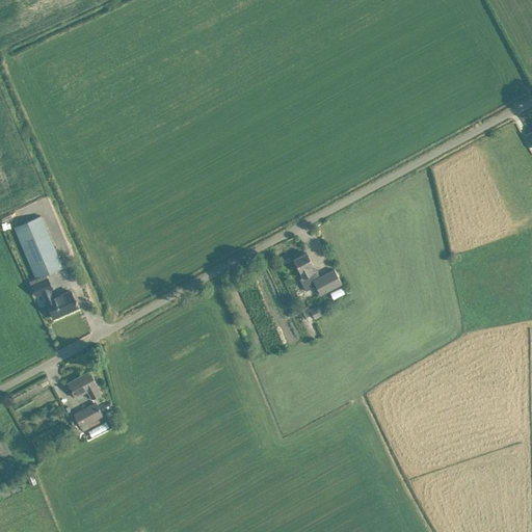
[(42,215),(14,227),(31,267),(37,282),(30,285),(35,297),(43,293),(53,318),(61,314),(61,313),(69,310),(70,311),(78,307),(76,302),(77,302),(76,300),(75,300),(71,291),(53,298),(50,290),(53,289),(48,276),(46,277),(45,274),(63,267),(58,257),(42,216),(42,215)]
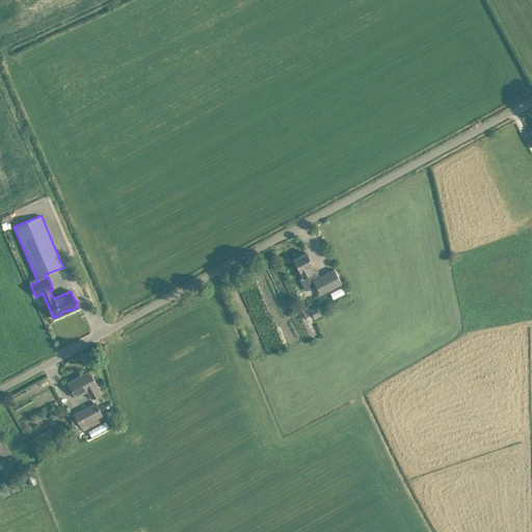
[(306,291),(316,286),(320,295),(342,284),(335,270),(320,277),(317,271),(312,262),(307,253),(294,260),(303,277),(300,280),(306,291)]
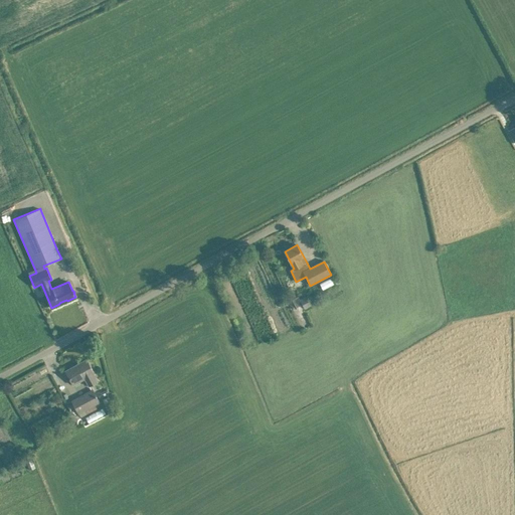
[(331,285),(340,281),(338,276),(329,281),(331,285)]
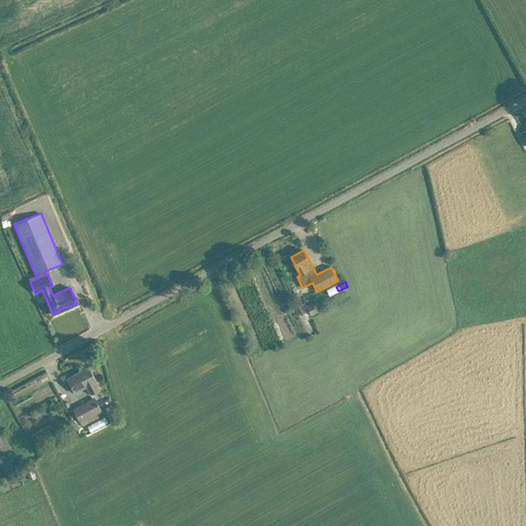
[(313,301),(306,305),(311,315),(318,311),(313,301)]
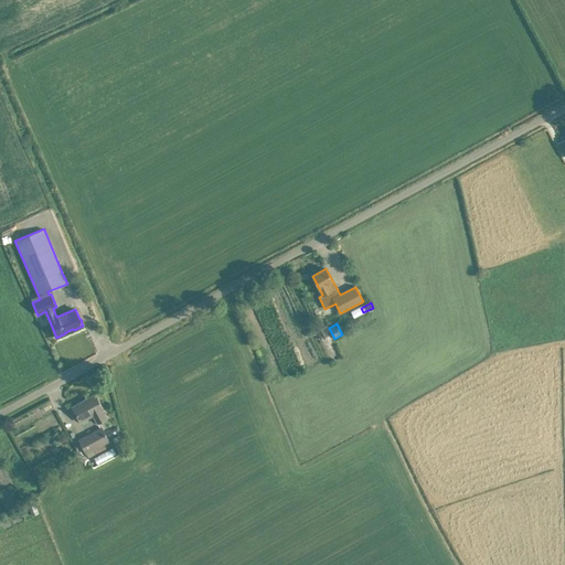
[(104,409),(100,404),(95,394),(82,401),(83,403),(73,408),(72,406),(76,416),(80,423),(93,415),(97,424),(106,418),(102,411),(104,409)]
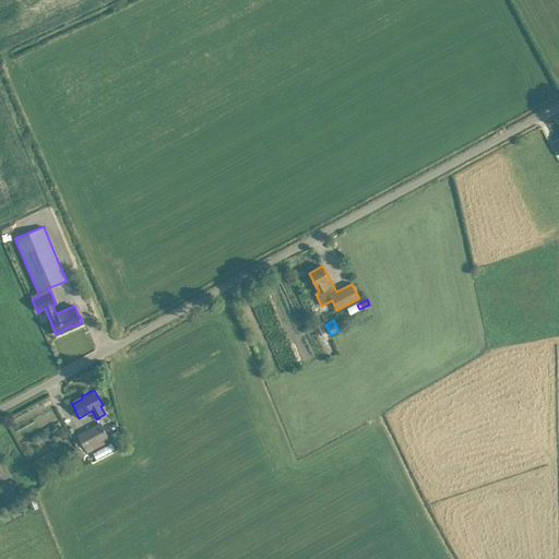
[(116,421),(107,426),(109,431),(116,428),(118,427),(116,421)]
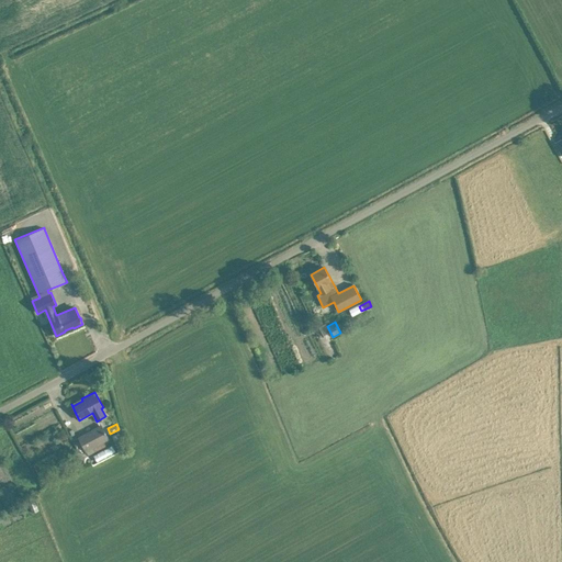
[(105,446),(104,442),(108,440),(101,426),(78,438),(86,452),(88,456),(105,446)]
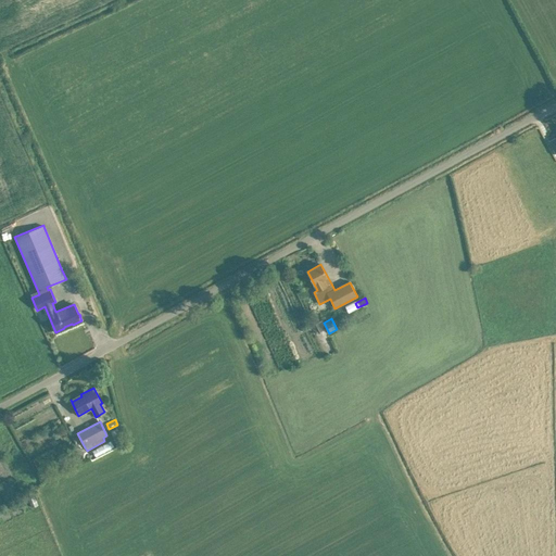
[(74,446),(70,457),(80,462),(85,451),(74,446)]
